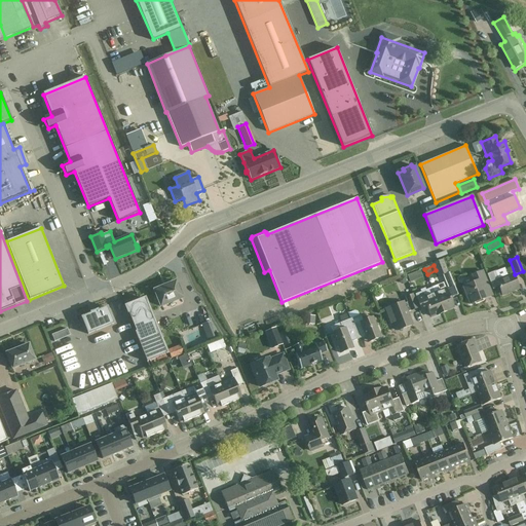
[(462,286),(470,304),(485,298),(481,287),(487,285),(482,270),(471,275),(473,282),(462,286)]
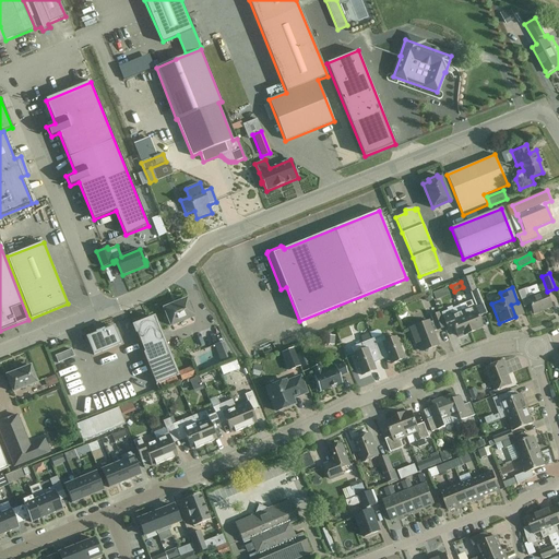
[(449,295),(445,288),(432,293),(436,300),(449,295)]
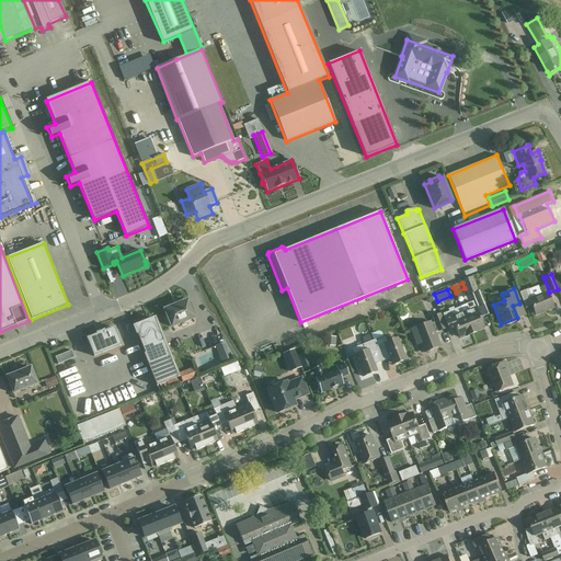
[(548,293),(531,299),(527,289),(519,293),(525,308),(531,306),(535,315),(553,308),(548,293)]
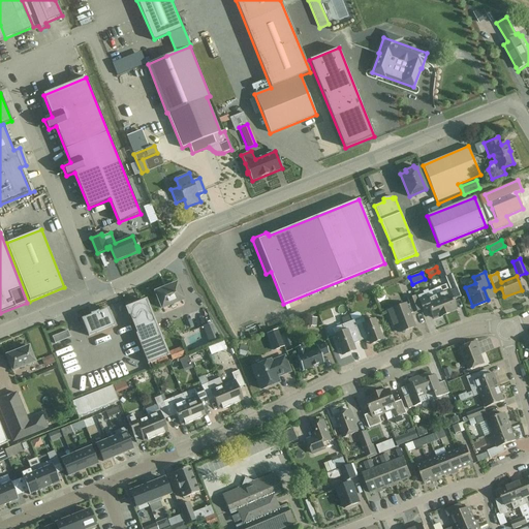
[(435,289),(445,315),(450,312),(456,309),(453,300),(460,297),(452,275),(444,277),(449,289),(448,290),(448,289),(446,289),(445,285),(435,289)]
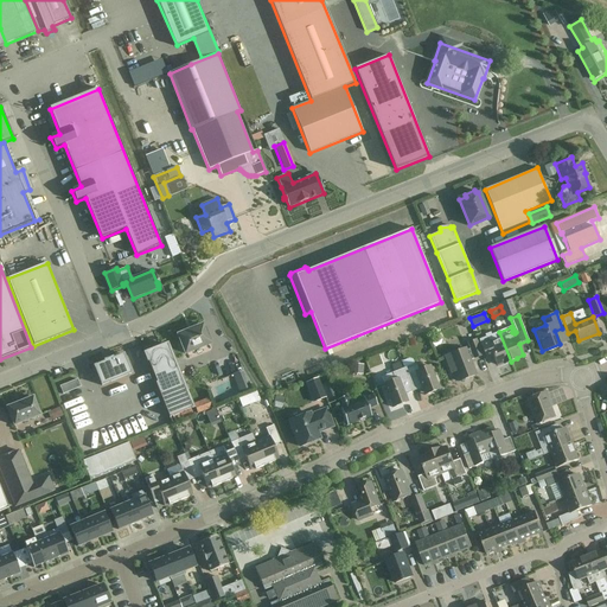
[(210,344),(203,325),(178,334),(185,353),(210,344)]
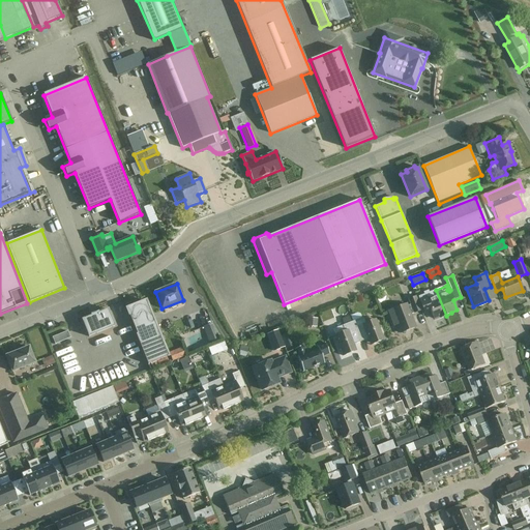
[(431,312),(434,319),(439,317),(440,318),(446,316),(436,290),(429,293),(428,291),(423,293),(423,295),(418,297),(424,314),(431,312)]
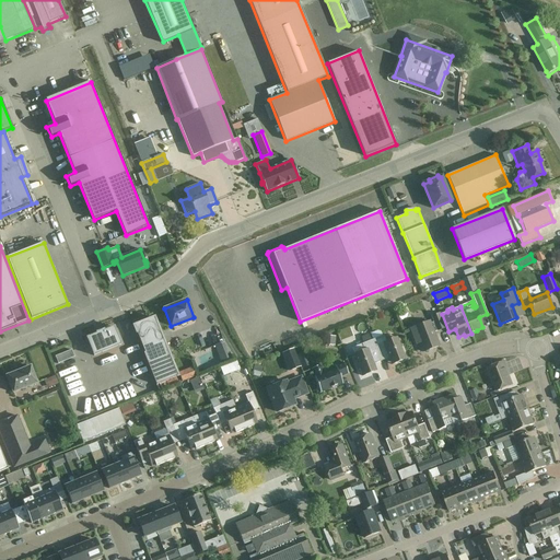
[(438,331),(444,329),(439,314),(431,316),(433,323),(430,324),(430,322),(410,329),(413,337),(417,336),(423,353),(427,351),(428,354),(434,352),(434,349),(440,347),(434,333),(438,331)]
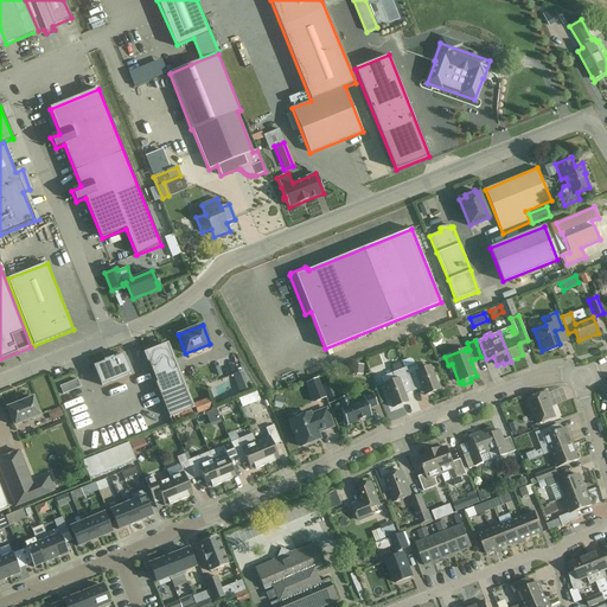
[(171,417),(193,408),(179,374),(167,345),(145,353),(157,383),(155,383),(171,417)]
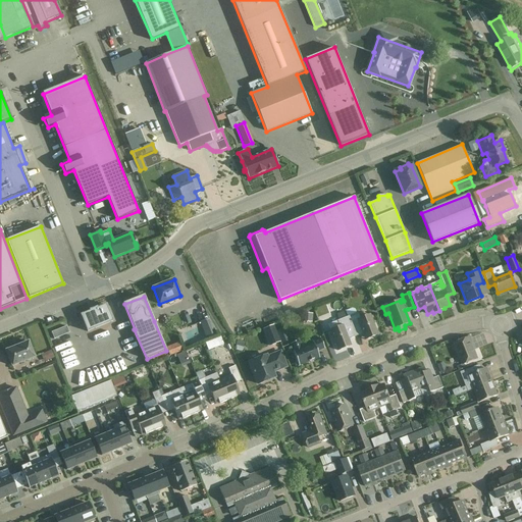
[(87,330),(88,331),(89,331),(111,321),(112,322),(113,321),(112,320),(106,306),(106,305),(105,305),(105,306),(97,309),(97,308),(90,310),(90,312),(82,315),(81,315),(82,316),(87,330)]
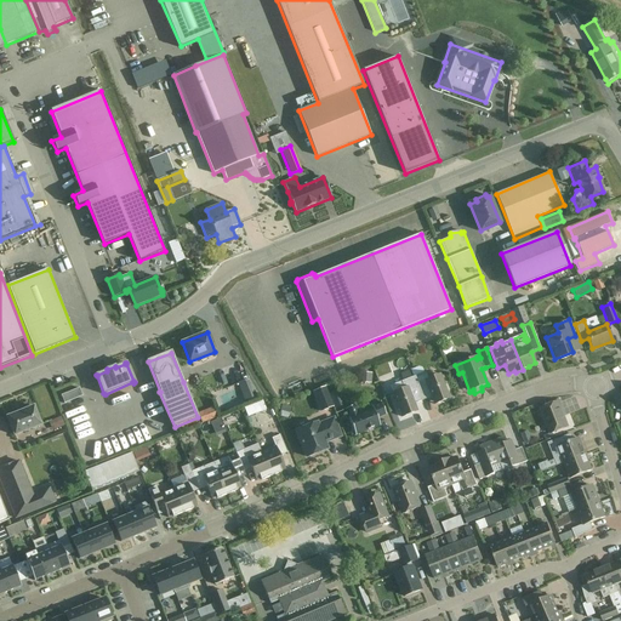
[(432,398),(434,404),(449,398),(440,375),(428,380),(425,372),(414,377),(422,400),(432,398)]
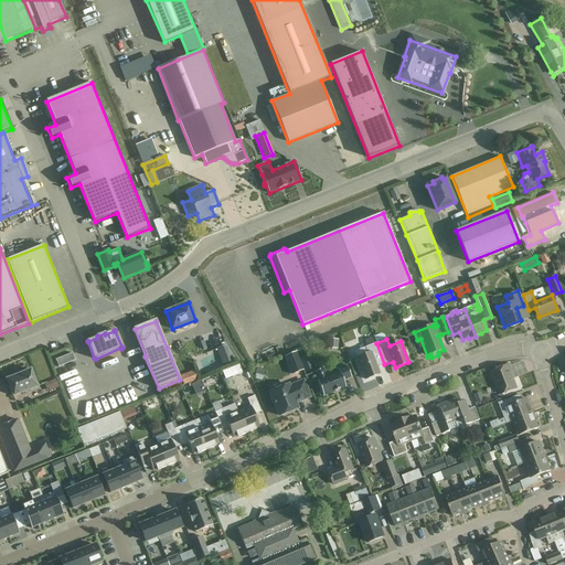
[(358,358),(365,380),(380,374),(376,368),(384,364),(376,343),(365,348),(368,353),(358,358)]
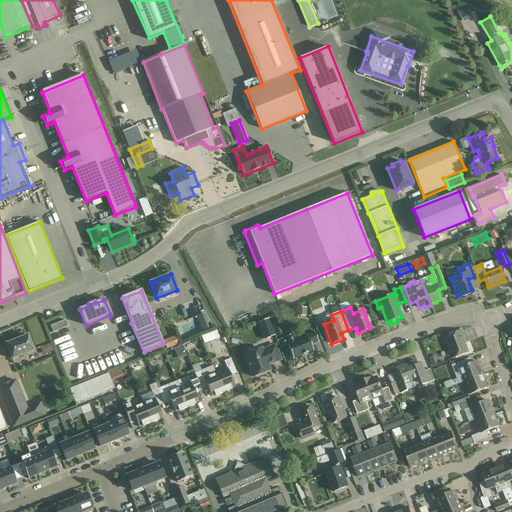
[(200,314),(195,315),(200,330),(204,329),(200,314)]
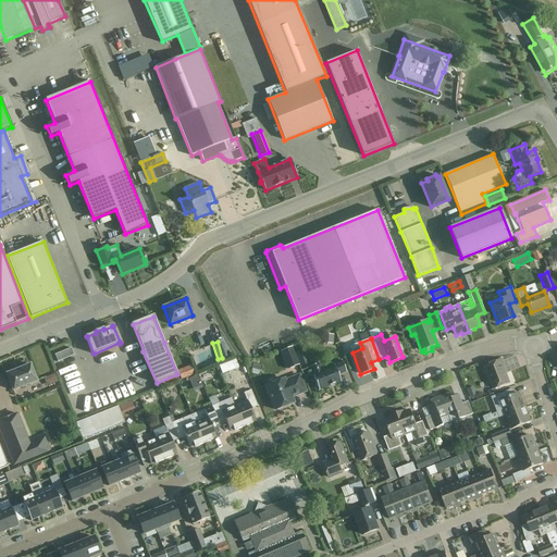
[(71,347),(54,355),(58,361),(74,355),(71,347)]
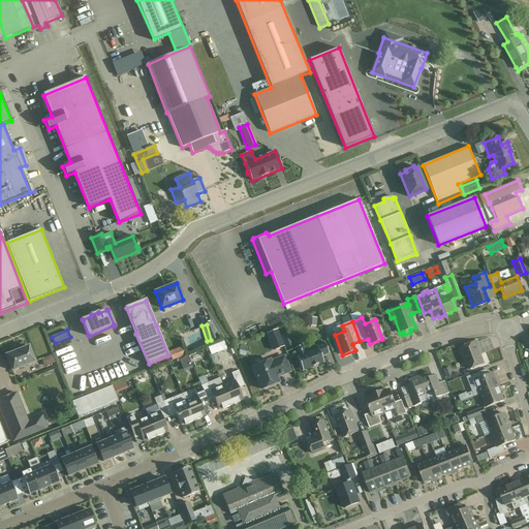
[(267,334),(274,350),(283,346),(277,330),(267,334)]
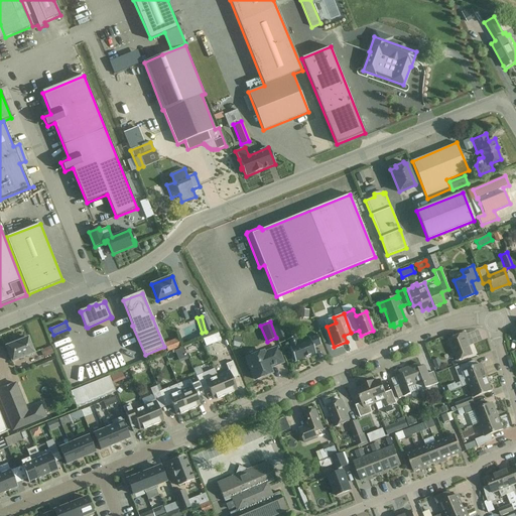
[(273,328),(278,340),(284,337),(279,326),(273,328)]
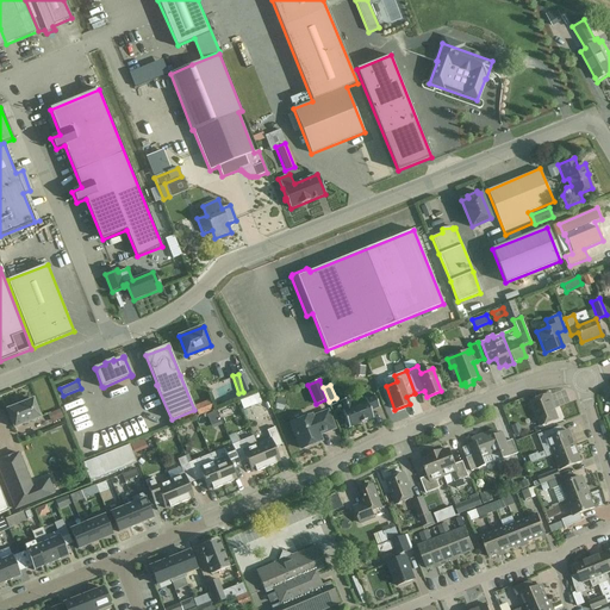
[(238,400),(243,410),(261,402),(256,392),(238,400)]
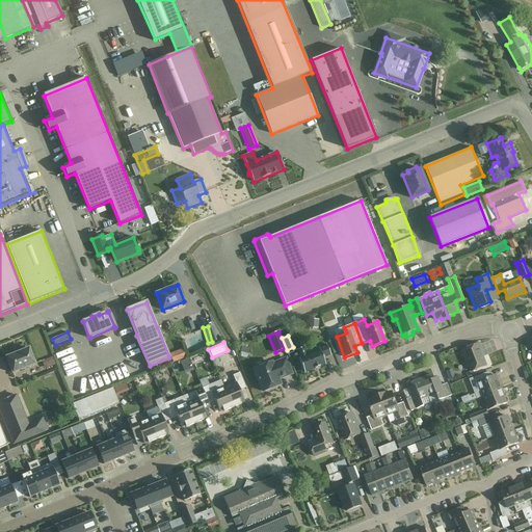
[(298,358),(304,373),(325,365),(323,357),(330,354),(326,344),(318,348),(319,350),(308,355),(304,347),(296,350),(299,358),(298,358)]
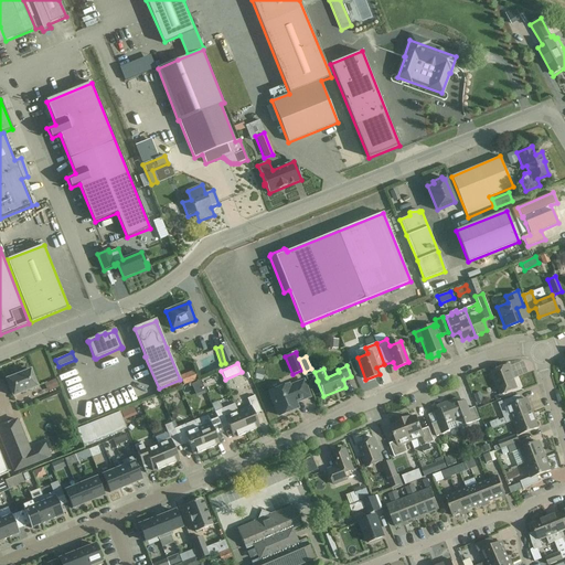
[(494,397),(496,402),(504,398),(502,394),(516,388),(511,374),(512,373),(509,365),(492,372),(501,395),(494,397)]
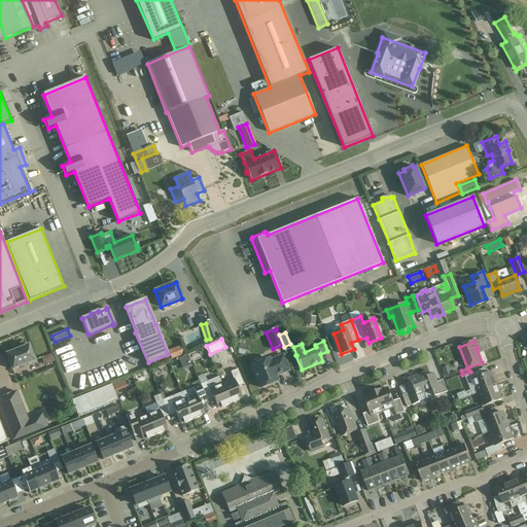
[(12,369),(12,370),(13,370),(13,369),(34,360),(34,361),(35,360),(34,359),(29,346),(29,345),(28,345),(7,353),(6,354),(6,355),(12,369)]
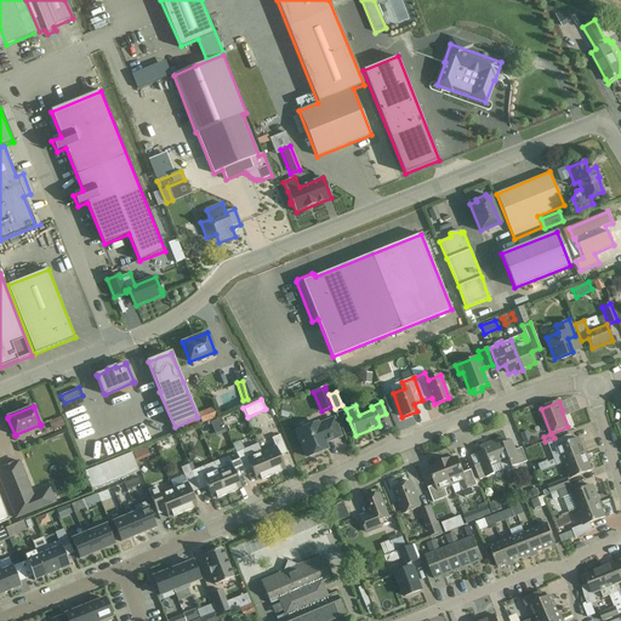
[(212,406),(197,412),(200,422),(216,416),(212,406)]
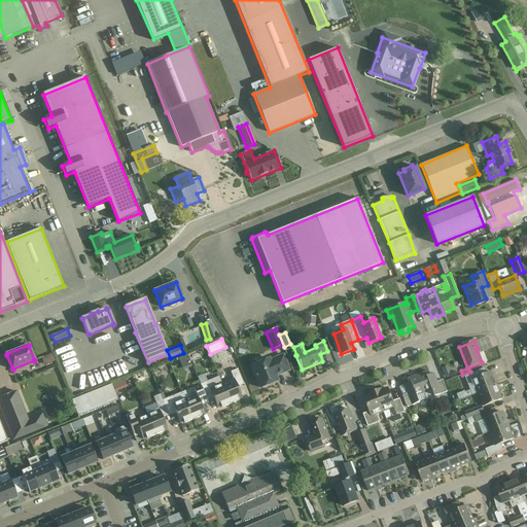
[(51,354),(41,356),(42,364),(54,361),(51,354)]
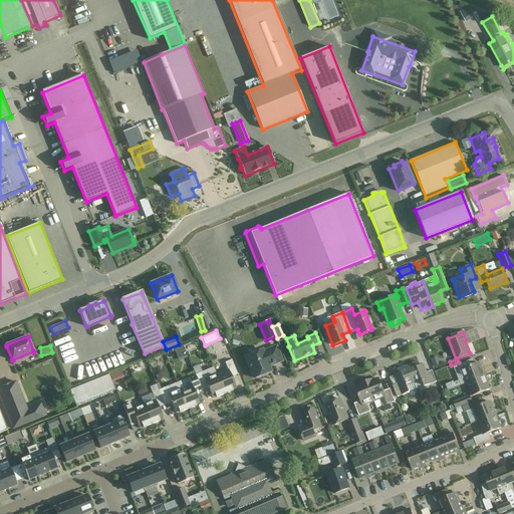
[(174,348),(177,358),(185,355),(182,345),(174,348)]
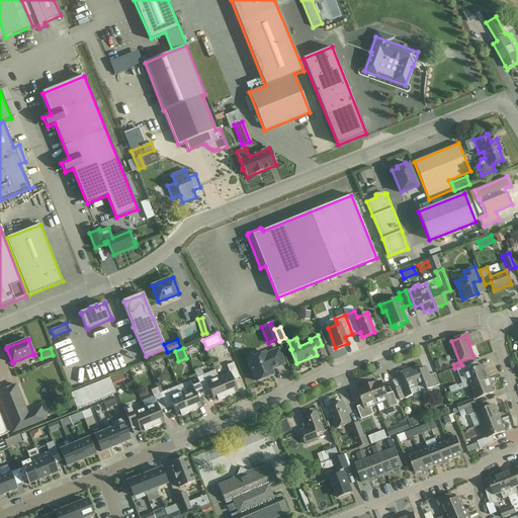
[(247,359),(256,381),(273,374),(270,369),(283,363),(278,349),(265,355),(264,353),(247,359)]
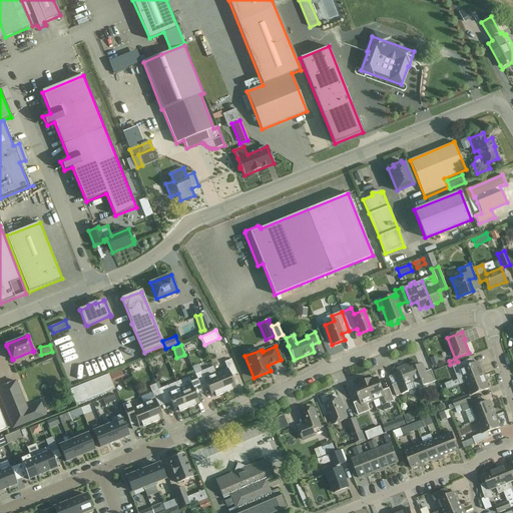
[(216,374),(224,393),(232,390),(232,389),(235,388),(231,377),(237,374),(231,359),(224,362),(227,369),(216,374)]
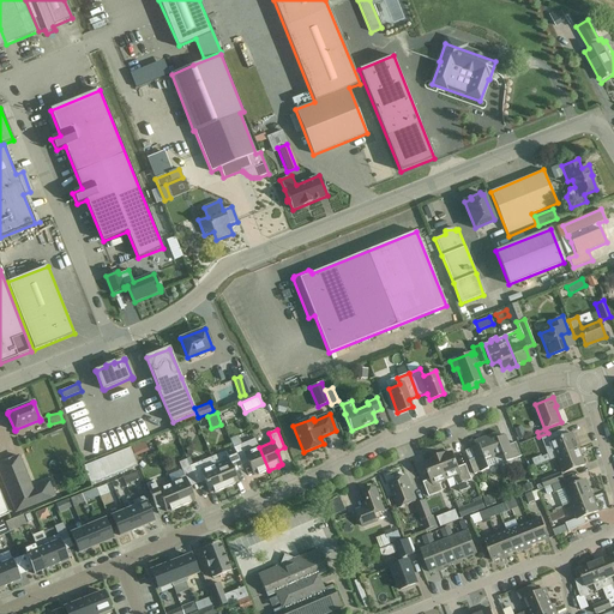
[(551,461),(579,450),(572,434),(566,437),(564,429),(541,438),(551,461)]
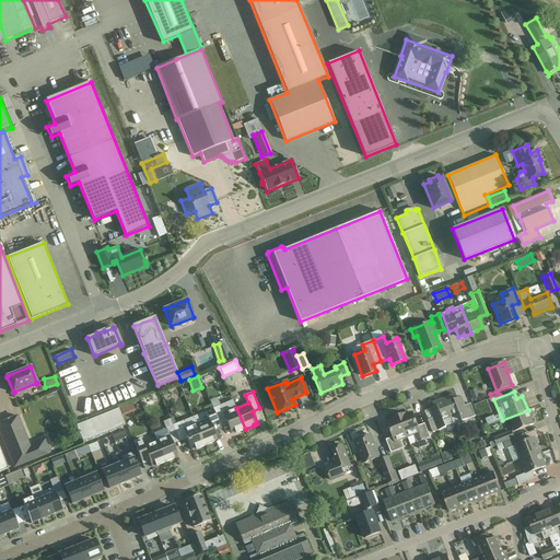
[(454,423),(454,424),(470,419),(470,418),(476,416),(470,404),(465,406),(461,397),(457,399),(455,395),(444,399),(454,423)]
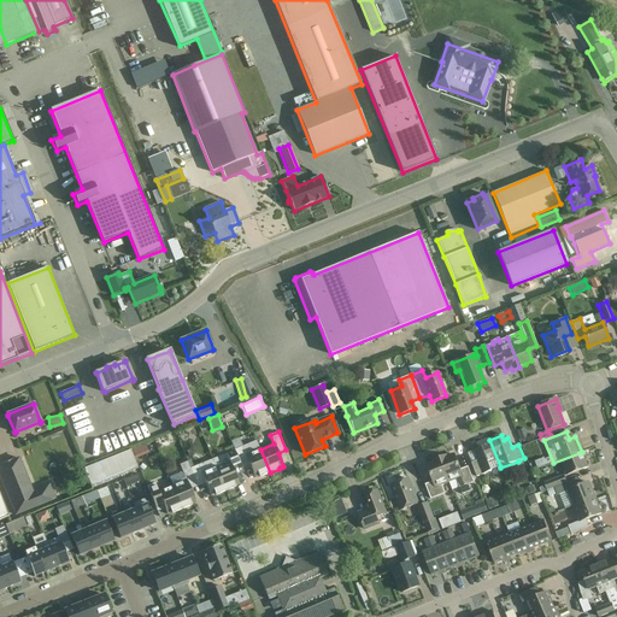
[(491,470),(500,466),(489,440),(476,445),(479,450),(474,451),(479,460),(471,463),(476,477),(483,475),(492,471),(491,470)]
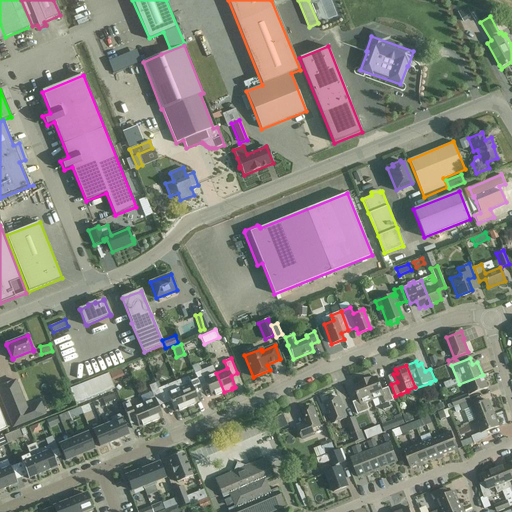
[(224,392),(216,373),(213,366),(195,374),(198,383),(201,388),(207,386),(211,397),(215,395),(215,396),(224,392)]
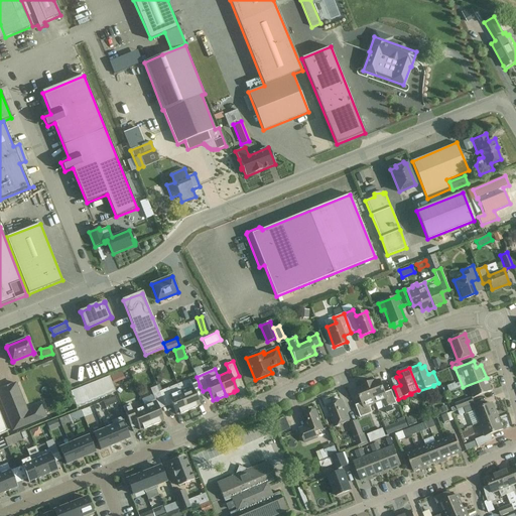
[(192,386),(180,391),(188,411),(198,407),(197,406),(201,405),(198,397),(204,395),(203,391),(200,386),(197,377),(189,380),(192,386)]
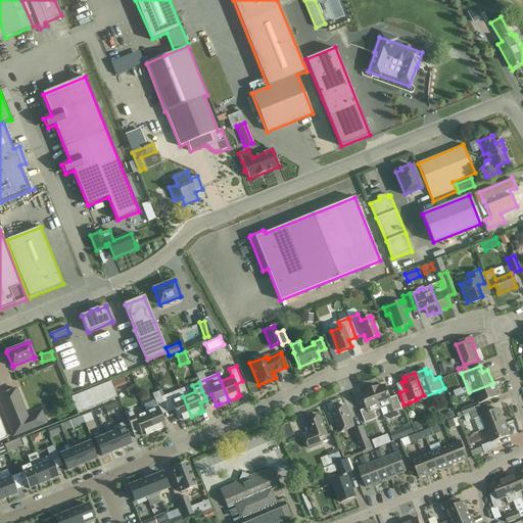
[(493,383),(475,390),(480,403),(498,396),(493,383)]
